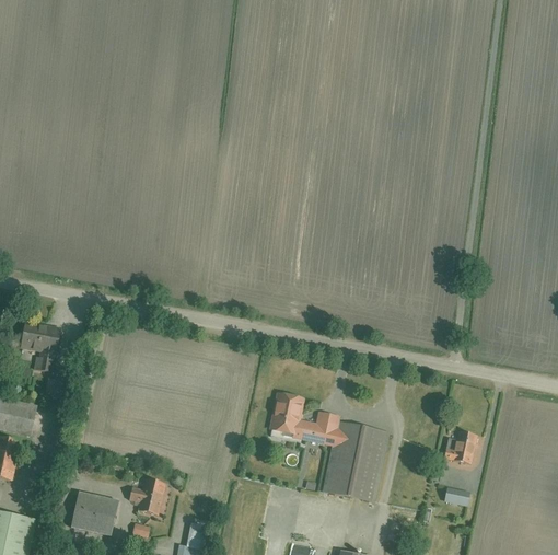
[(30,319),(23,347),(39,350),(35,369),(47,371),(50,353),(55,354),(61,325),(30,319)]
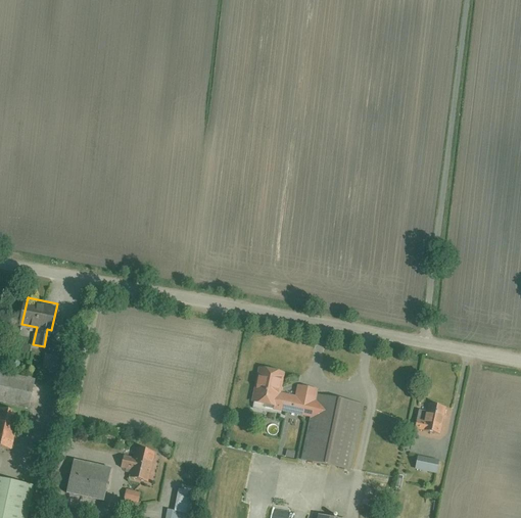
[(59,355),(43,352),(42,365),(58,367),(59,355)]
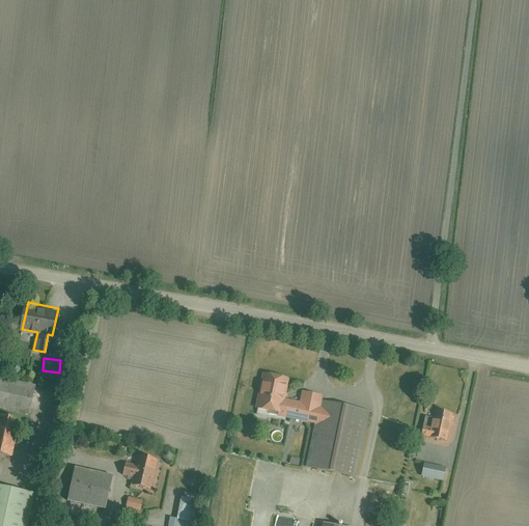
[(319,399),(318,403),(283,395),(288,375),(261,369),(253,406),(274,410),(273,413),(315,422),(306,465),(354,475),(368,409),(319,399)]
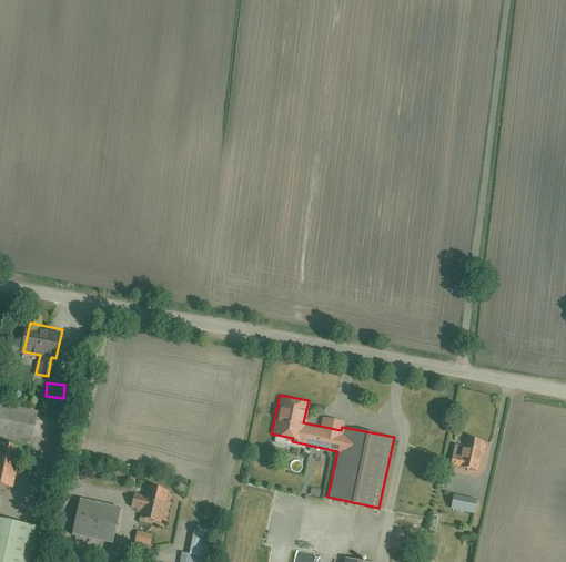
[(0,435),(31,442),(38,412),(0,402),(0,435)]
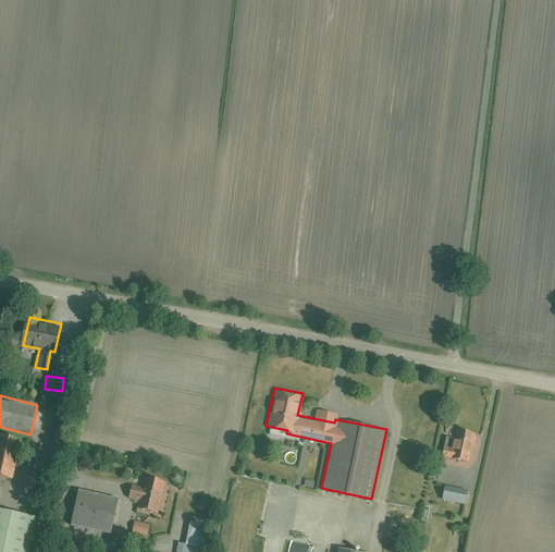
[(455,429),(454,438),(446,436),(442,454),(451,455),(449,458),(471,463),(478,433),(455,429)]
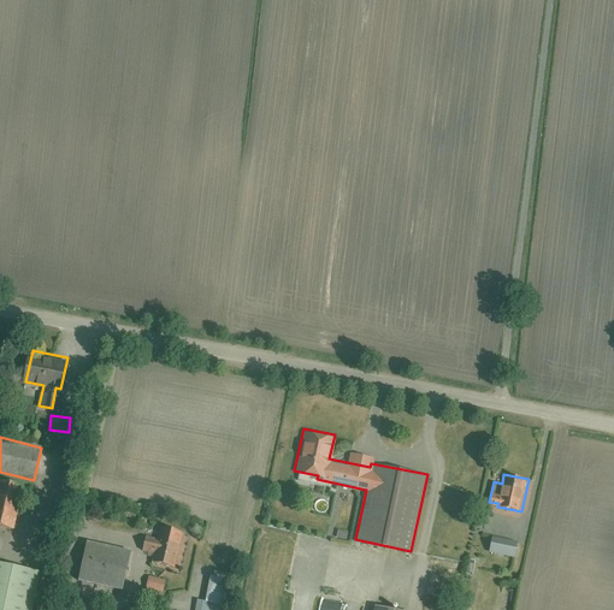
[(0,522),(12,526),(21,485),(0,480),(0,522)]
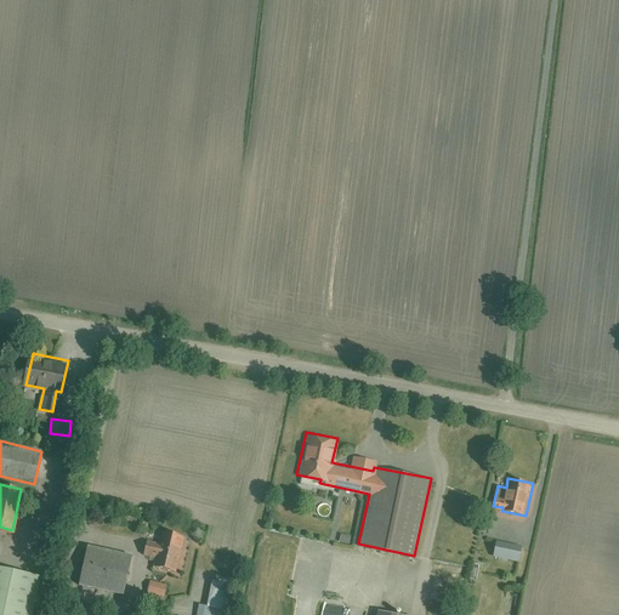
[(480,512),(476,525),(487,529),(490,514),(480,512)]
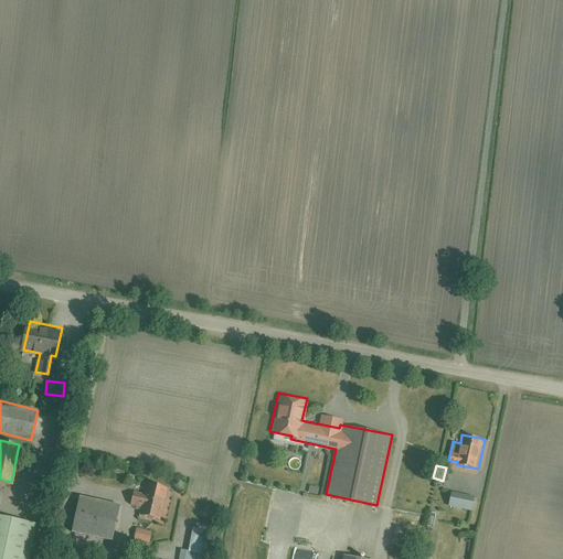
[(141,506),(139,515),(161,522),(170,491),(148,484),(146,493),(130,488),(127,502),(141,506)]
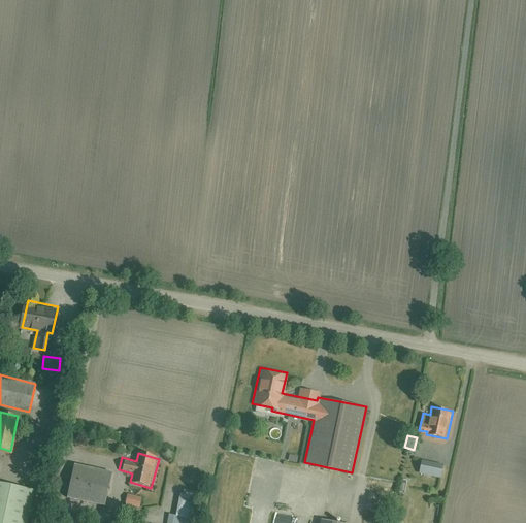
[(415,453),(409,477),(445,484),(450,460),(415,453)]
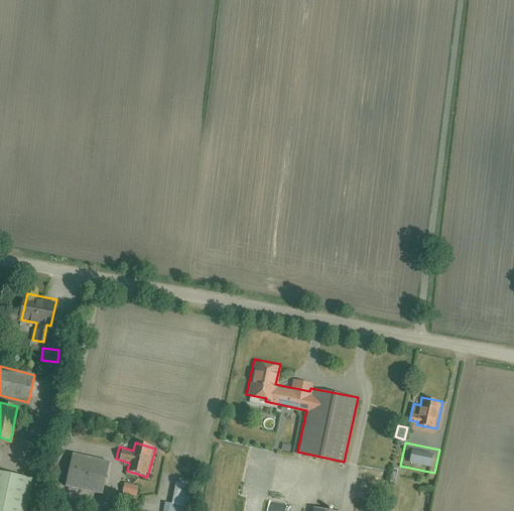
[(78,454),(71,485),(103,493),(110,462),(78,454)]
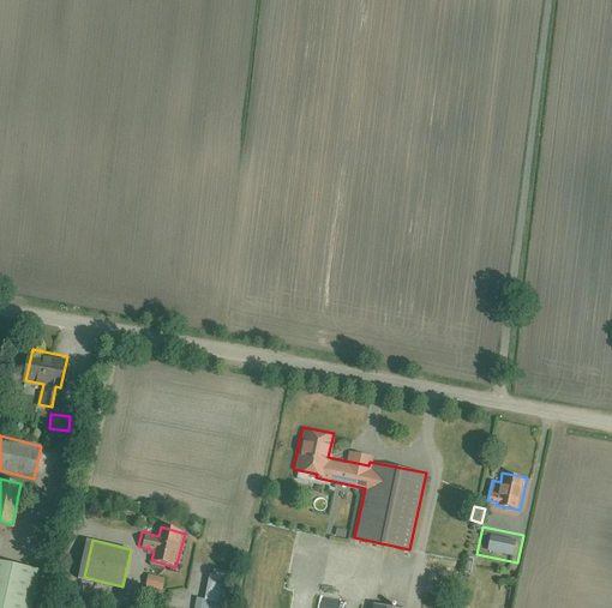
[(0,607),(31,607),(39,570),(0,561),(0,607)]
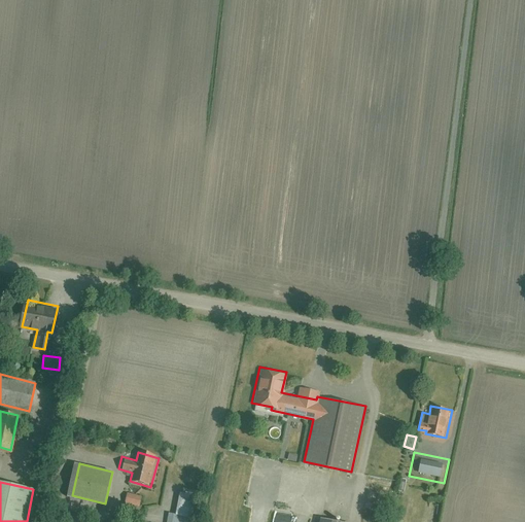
[(128,489),(125,501),(138,507),(142,494),(128,489)]
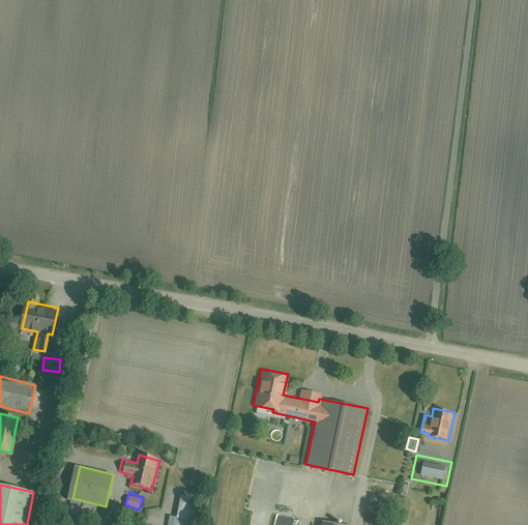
[(178,493),(171,524),(188,524),(195,496),(178,493)]
